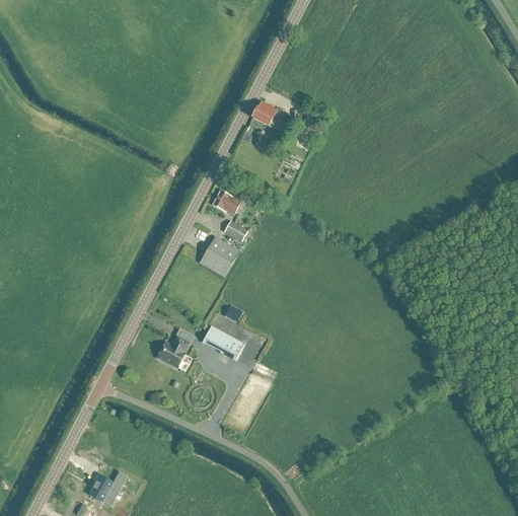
[(257,107),(256,106),(251,117),(268,125),(273,116),(281,120),(285,114),(261,101),(257,107)]
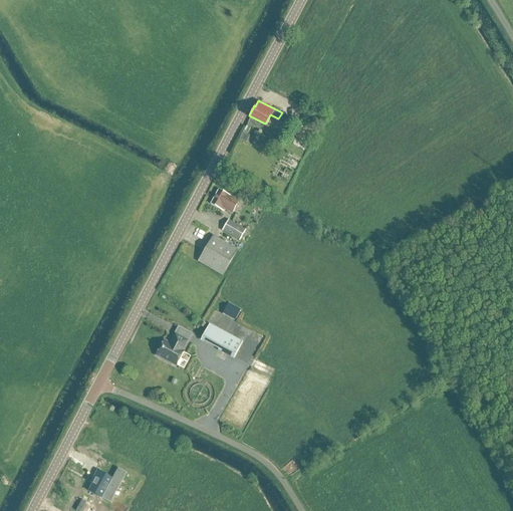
[(246,131),(253,134),(258,122),(251,119),(246,131)]
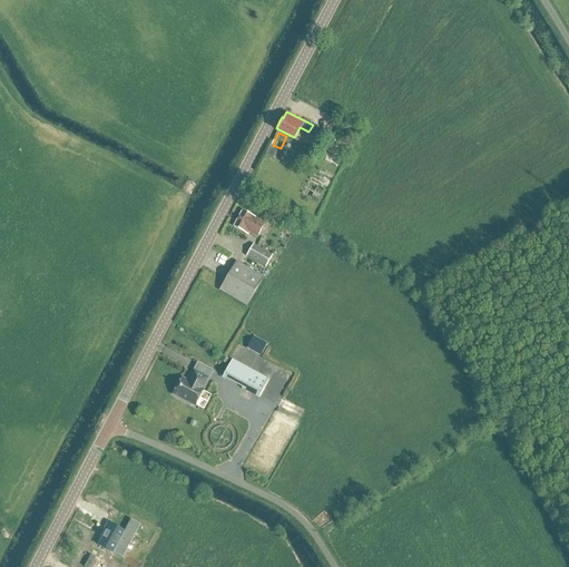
[(329,160),(335,164),(342,152),(335,148),(336,145),(326,140),(319,156),(329,162),(329,160)]
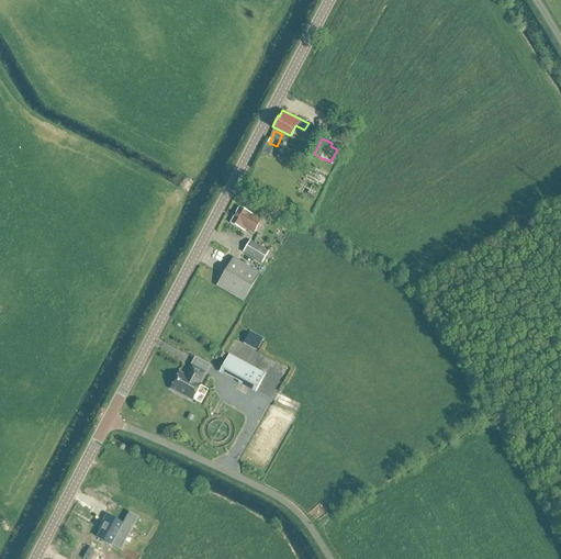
[(260,219),(251,213),(247,211),(238,207),(229,222),(238,226),(243,228),(244,226),(253,231),(257,224),(260,219)]
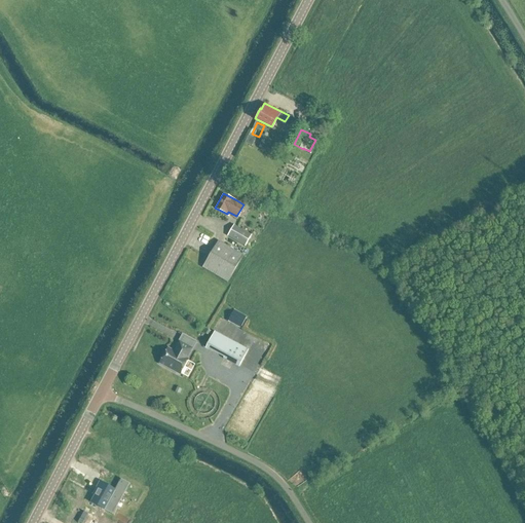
[(236,224),(233,222),(226,234),(244,244),(251,232),(236,224)]
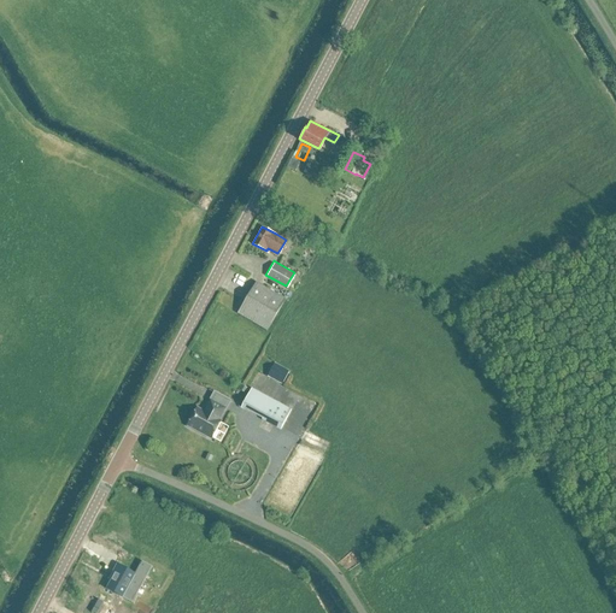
[(283,298),(256,281),(236,312),(265,329),(283,298)]
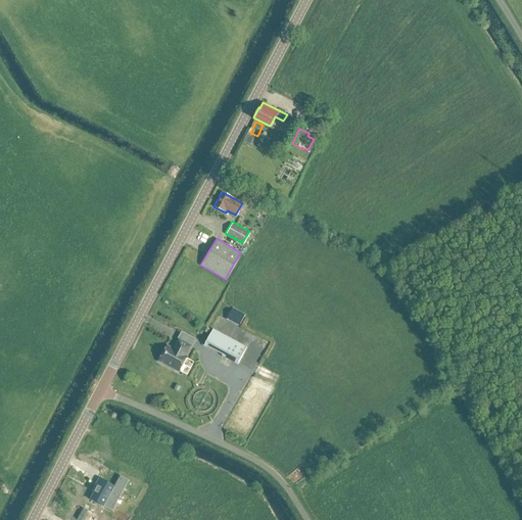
[(232,306),(227,317),(238,324),(244,313),(232,306)]
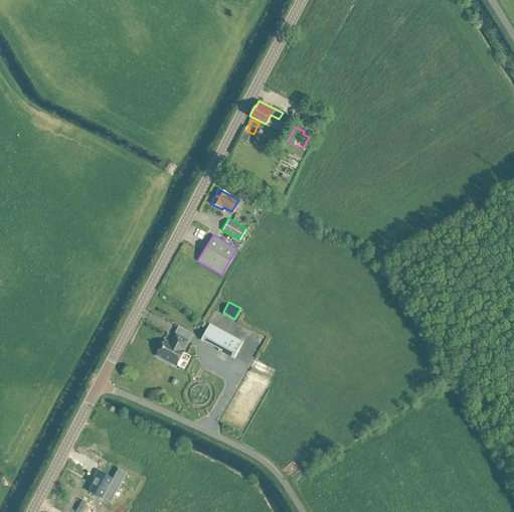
[(208,323),(200,338),(201,339),(202,338),(219,348),(219,349),(233,357),(241,341),(208,323)]
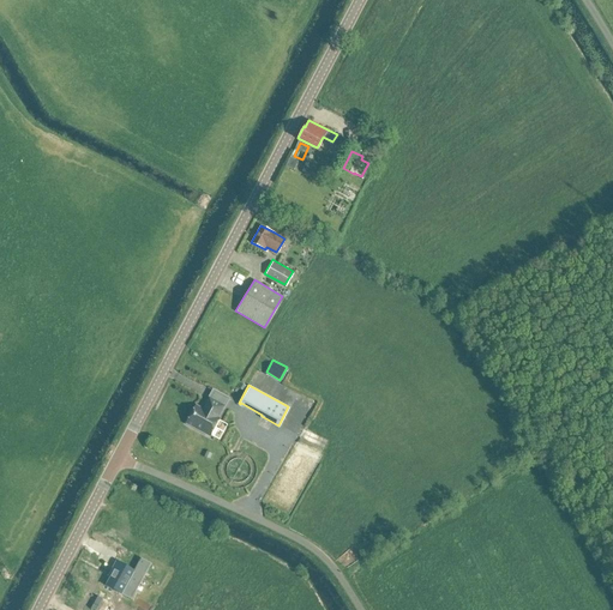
[(212,387),(200,409),(194,405),(186,421),(209,434),(218,417),(216,416),(227,396),(212,387)]
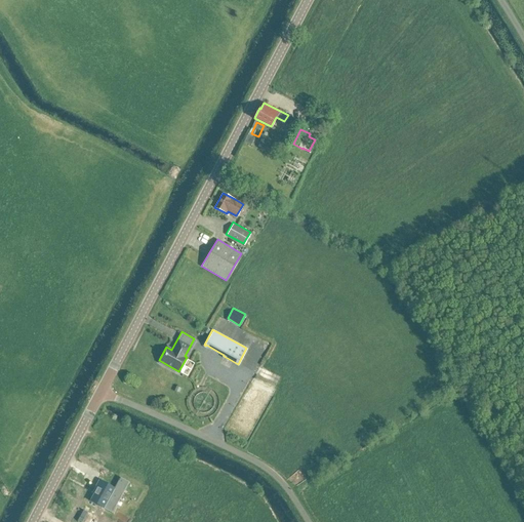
[(95,488),(89,499),(103,507),(112,489),(122,495),(126,487),(115,480),(112,486),(98,479),(93,487),(95,488)]
